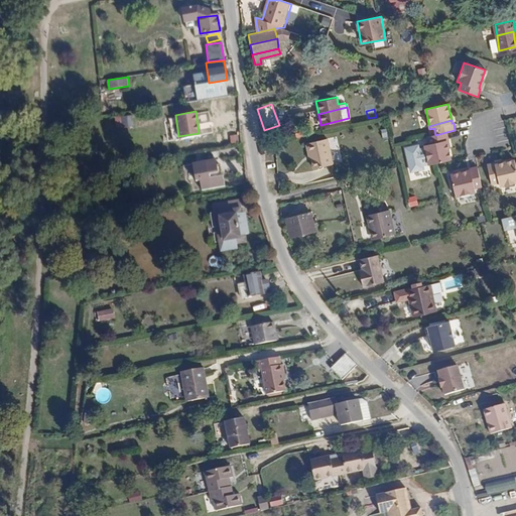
[(436,163),(452,160),(446,141),(448,141),(446,132),(435,135),(426,137),(428,145),(424,145),(428,165),(436,163)]
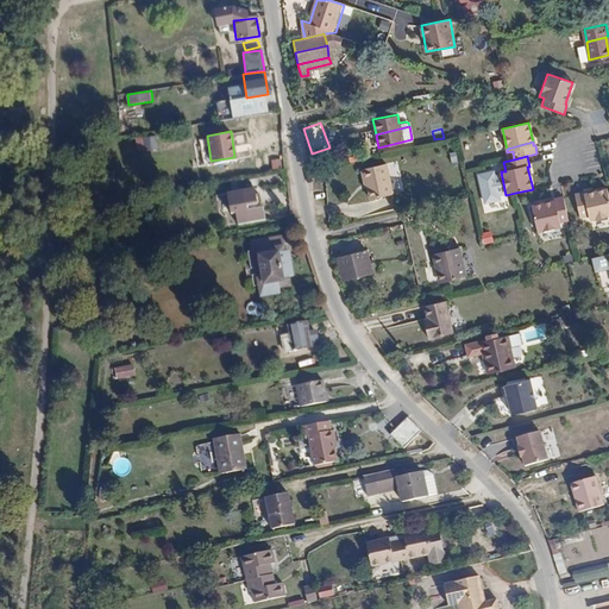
[(272,170),(283,168),(281,158),(270,161),(272,170)]
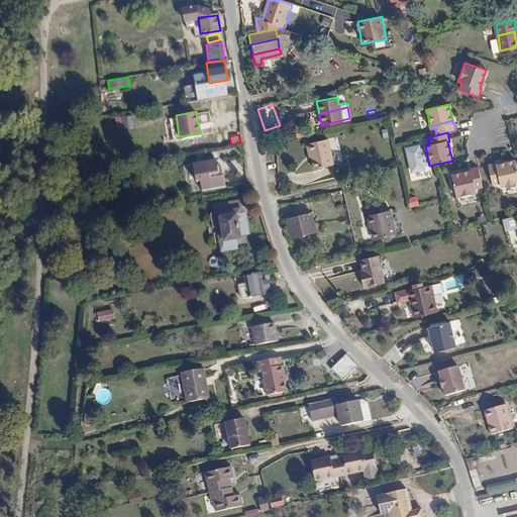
[(311,152),(312,154),(330,150),(328,140),(307,144),(309,152),(311,152)]
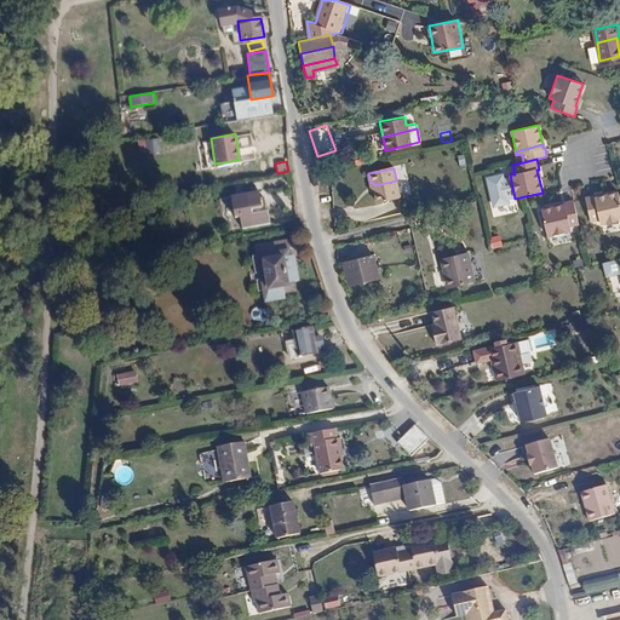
[(396,181),(374,185),(378,205),(401,199),(396,181)]
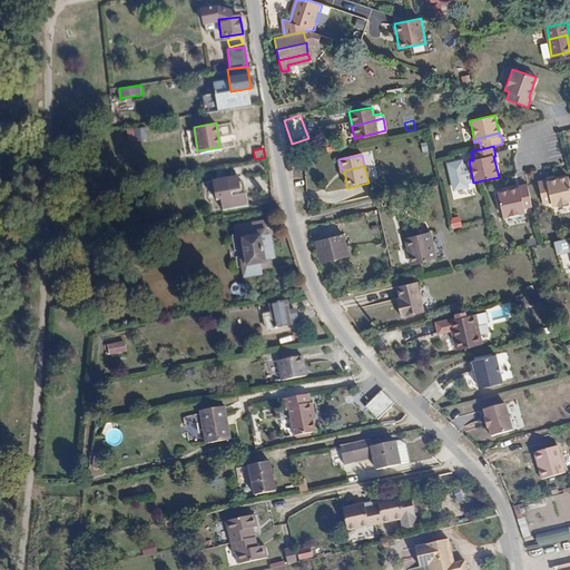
[(219,178),(220,186),(236,183),(235,175),(219,178)]
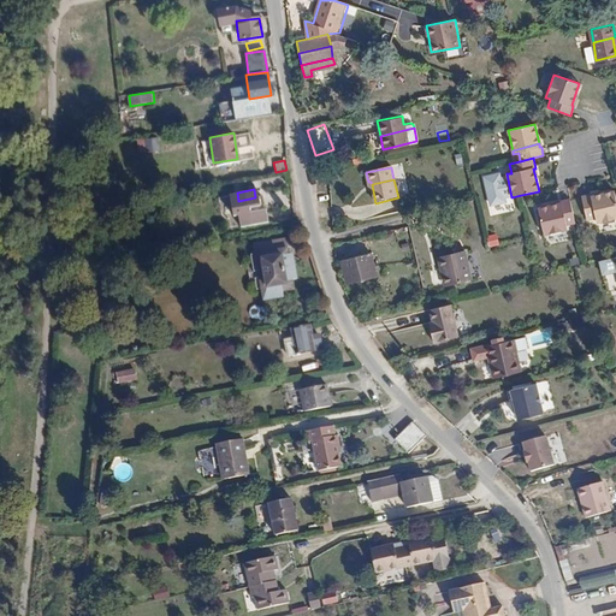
[(615,217),(615,193),(615,191),(593,196),(592,195),(582,196),(588,220),(597,218),(598,223),(615,217)]
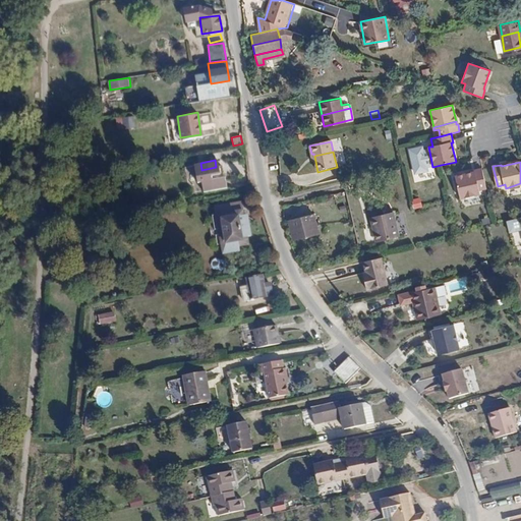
[(198,170),(201,184),(225,179),(224,176),(222,176),(220,166),(216,167),(201,170),(198,170)]
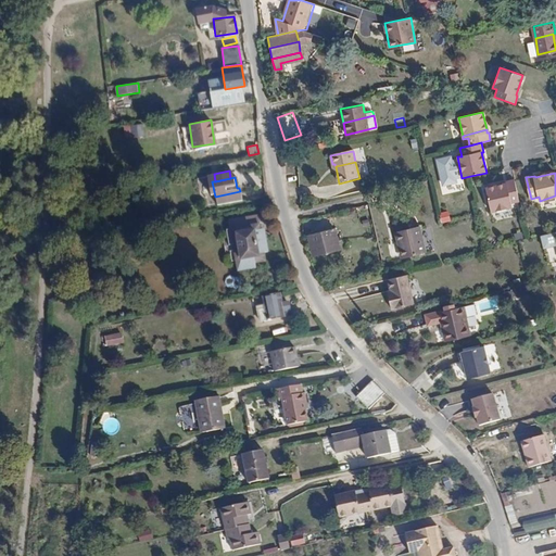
[(520,201),(515,180),(506,181),(507,184),(487,188),(492,213),(513,207),(512,203),(520,201)]
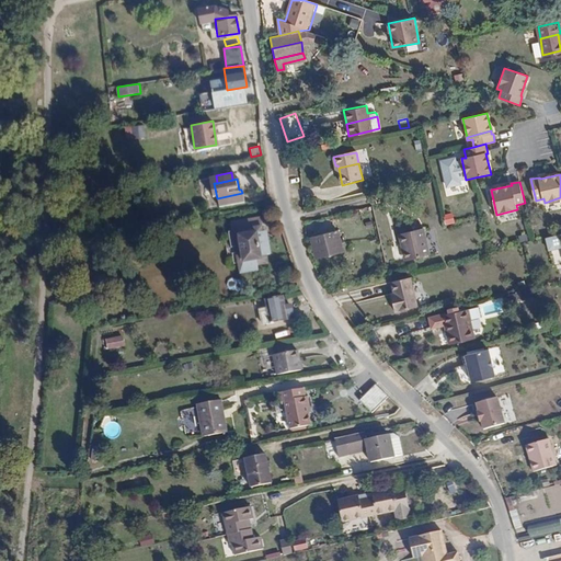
[(242,193),(217,198),(218,206),(243,202),(242,193)]
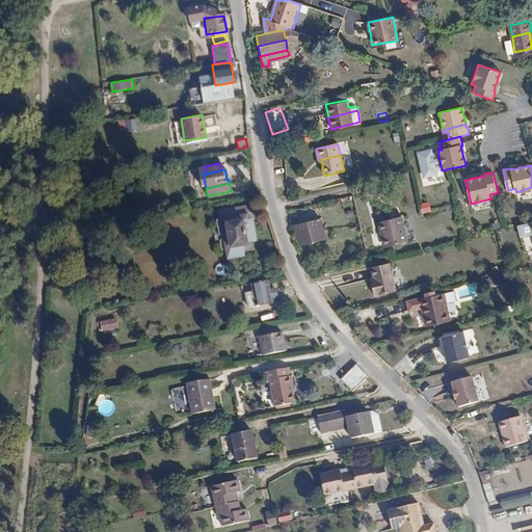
[(429,205),(422,207),(424,214),(431,212),(429,205)]
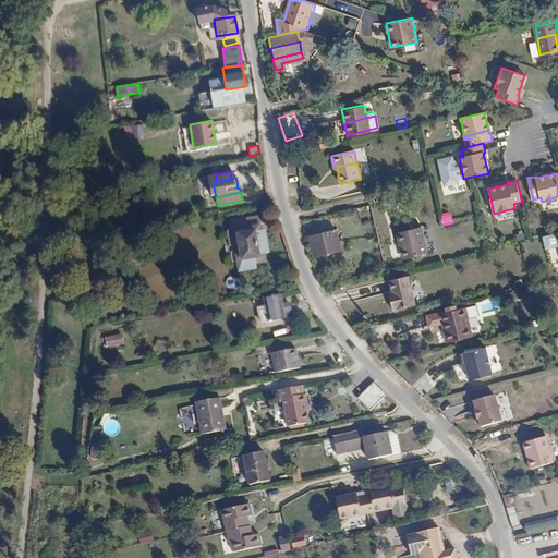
[(231,234),(259,229),(258,223),(230,229),(231,234)]
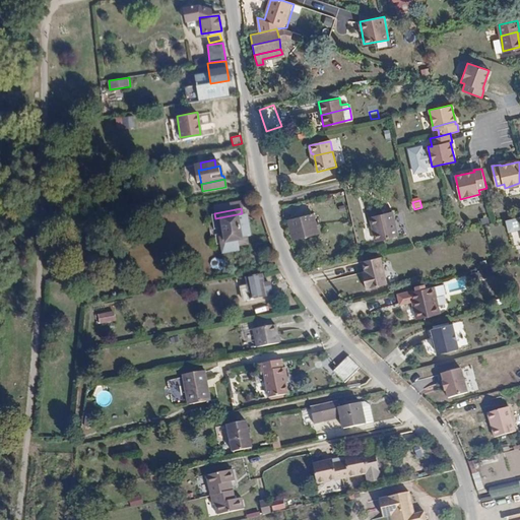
[(220,244),(238,241),(237,239),(242,238),(241,235),(250,233),(246,212),(242,213),(215,218),(217,228),(218,233),(220,242),(220,244)]
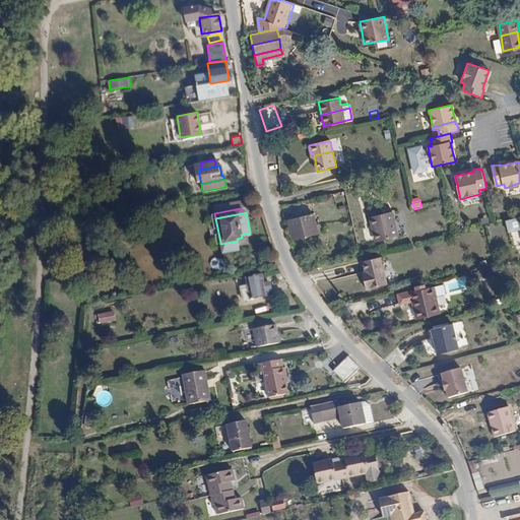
[(386,232),(386,234),(399,231),(395,212),(373,218),(377,234),(386,232)]
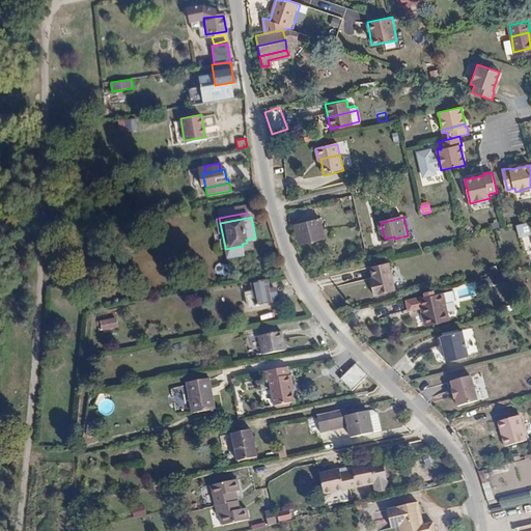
[(319,218),(295,224),(299,243),(324,236),(319,218)]
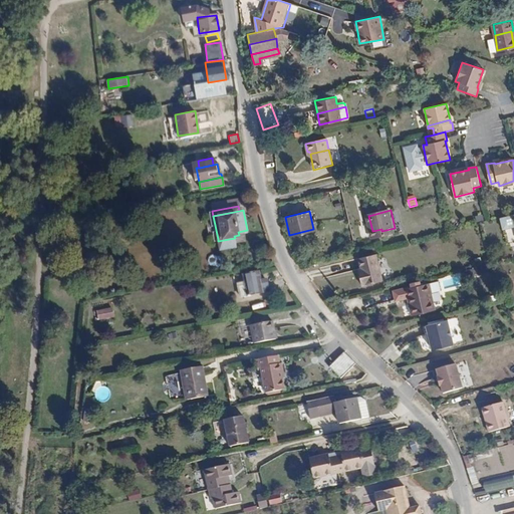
[(381,231),(383,237),(397,234),(395,228),(381,231)]
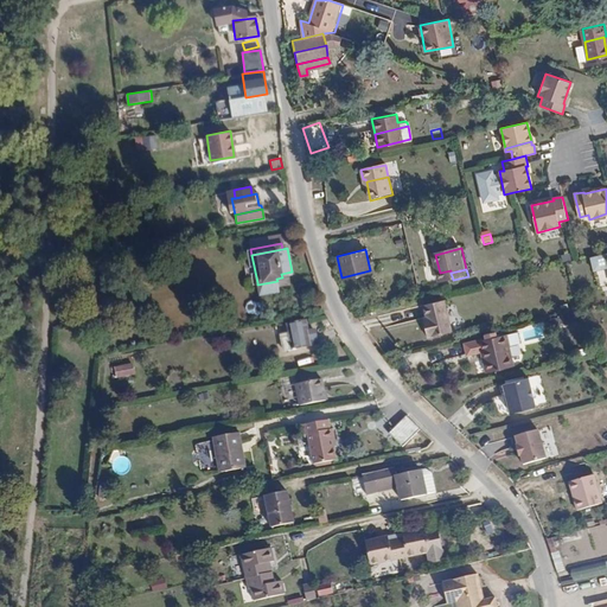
[(451,273),(440,275),(442,283),(453,280),(451,273)]
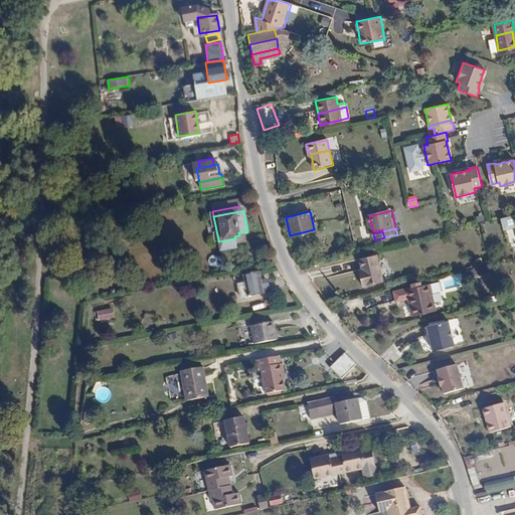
[(236,245),(235,238),(218,241),(219,248),(236,245)]
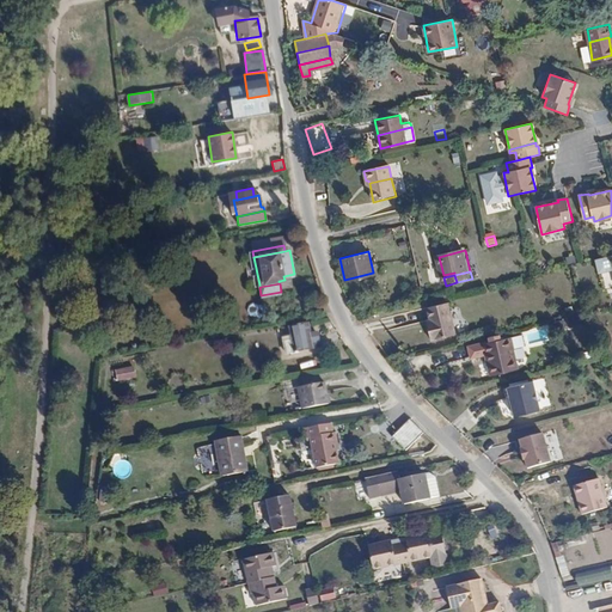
[(249,305),(249,316),(263,316),(263,305),(249,305)]
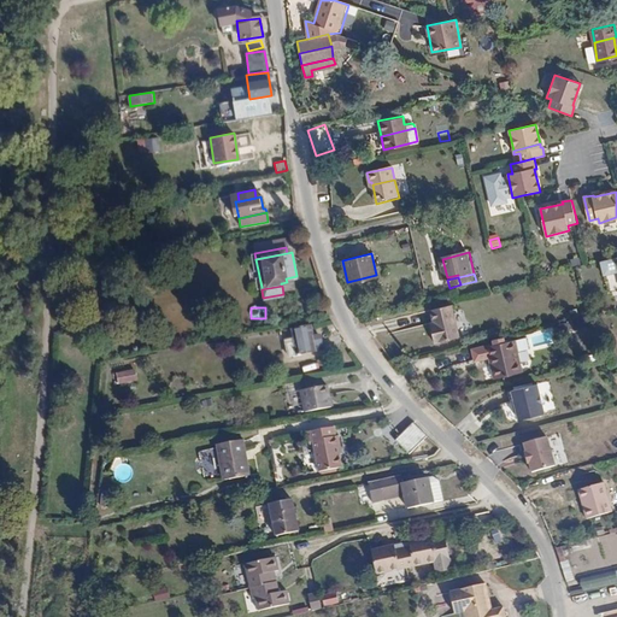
[(423,333),(445,327),(440,310),(418,315),(422,328),(423,333)]
